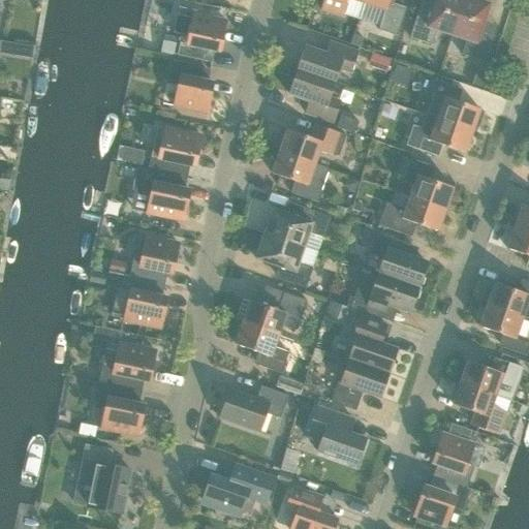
[(353,0),(364,3),(365,0),(323,0),(320,9),(337,14),(341,0),(353,0)]
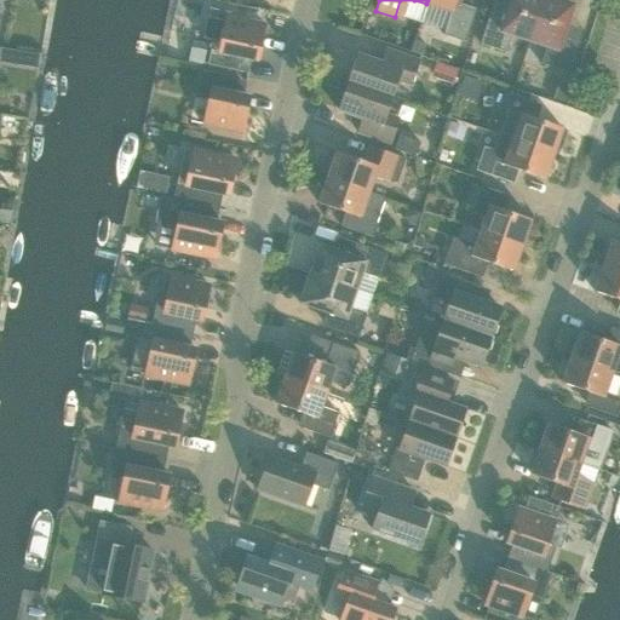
[(455,0),(428,0),(426,4),(451,12),(443,35),(465,41),(476,9),(455,3),(455,0)]
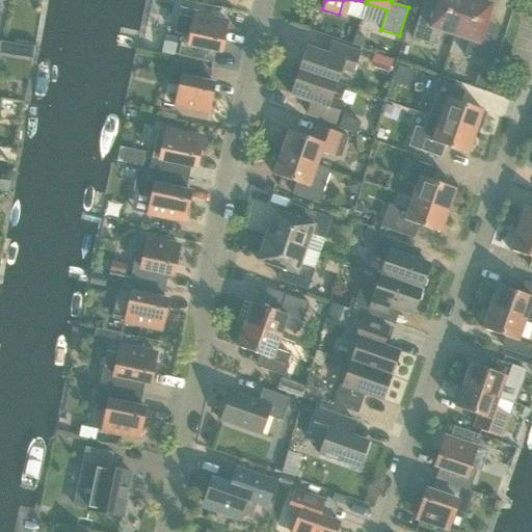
[(454,35),(464,0),(437,0),(433,14),(421,9),(413,37),(434,45),(440,30),(454,35)]
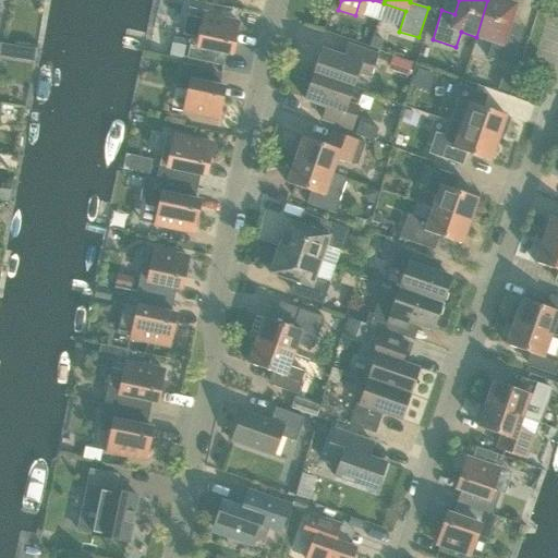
[(516,4),(501,0),(487,0),(476,37),(494,43),(489,58),(512,65),(522,36),(506,32),(516,4)]
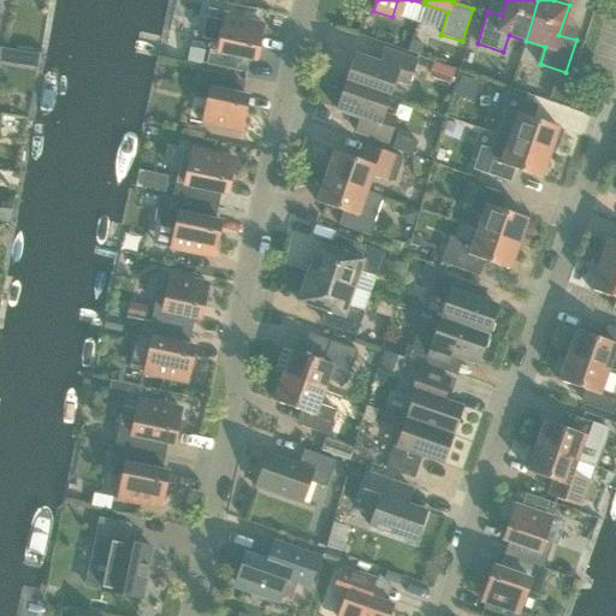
[(225,16),(226,11),(207,7),(203,27),(211,39),(206,64),(241,71),(244,57),(255,59),(262,24),(225,16)]
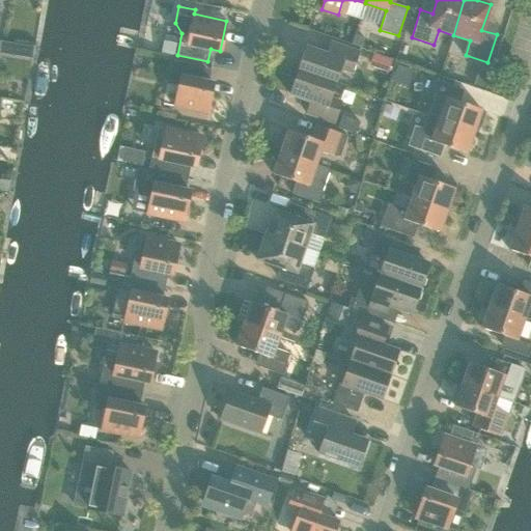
[(177,37),(165,35),(162,52),(174,55),(177,37)]
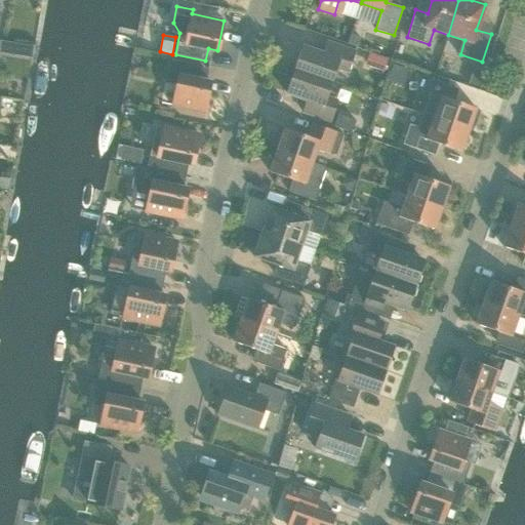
[(294,70),(332,82),(337,68),(348,72),(355,51),(327,42),(323,53),(303,46),(294,70)]
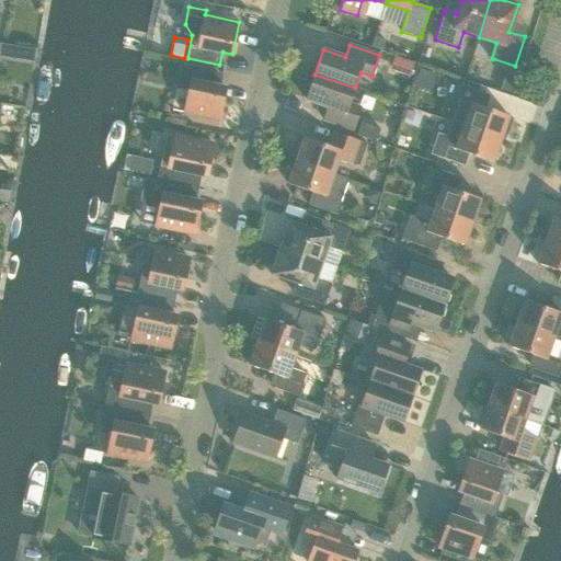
[(218,72),(181,65),(176,88),(189,91),(184,113),(218,119),(226,88),(215,86),(218,72)]
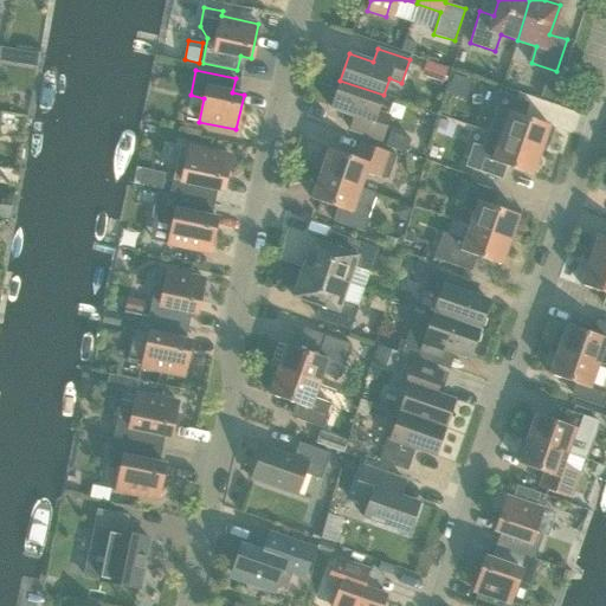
[(558,86),(540,79),(533,97),(552,104),(558,86)]
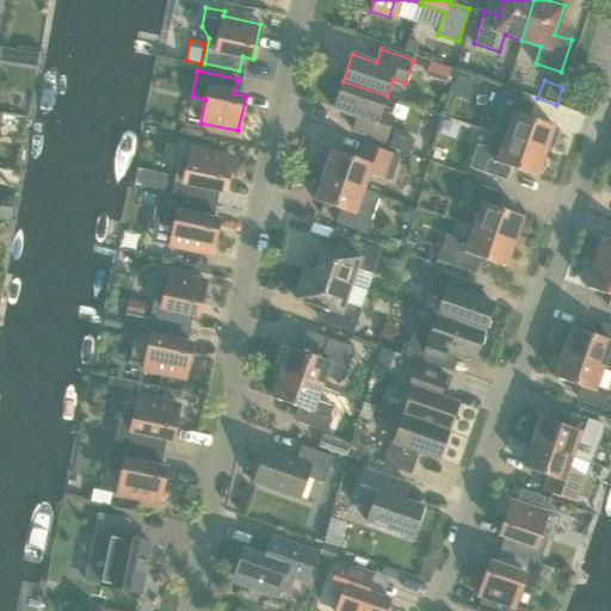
[(381,113),(387,96),(343,81),(333,107),(357,116),(352,130),(384,141),(393,117),(381,113)]
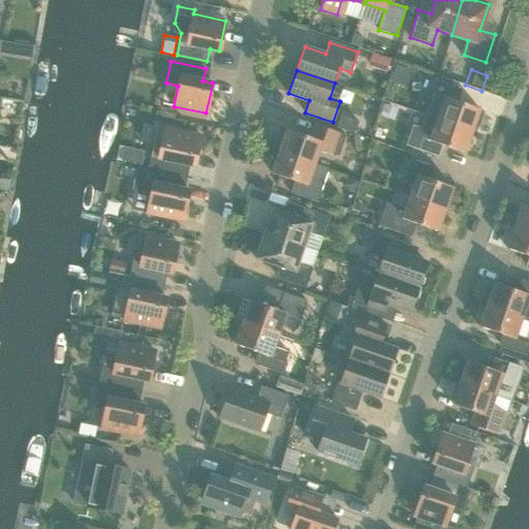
[(434,94),(427,115),(472,131),(479,110),(453,100),(457,88),(434,81),(430,92),(434,94)]
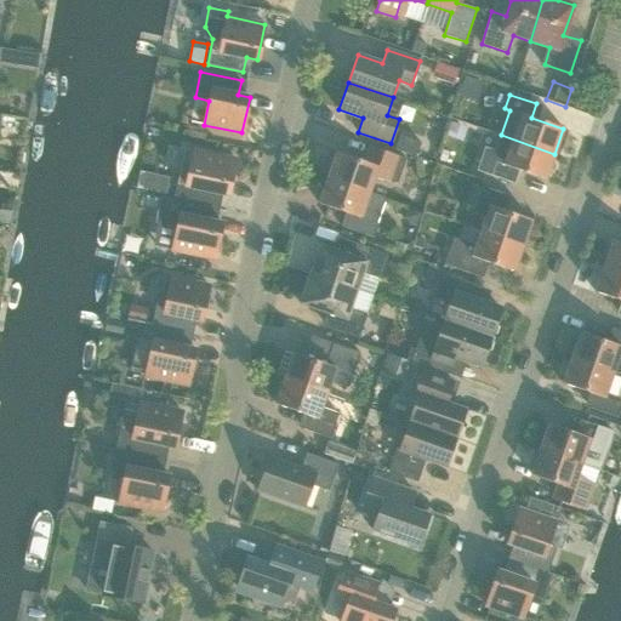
[(554,154),(501,135),(495,151),(485,148),(477,171),(510,182),(514,169),(546,180),(554,154)]
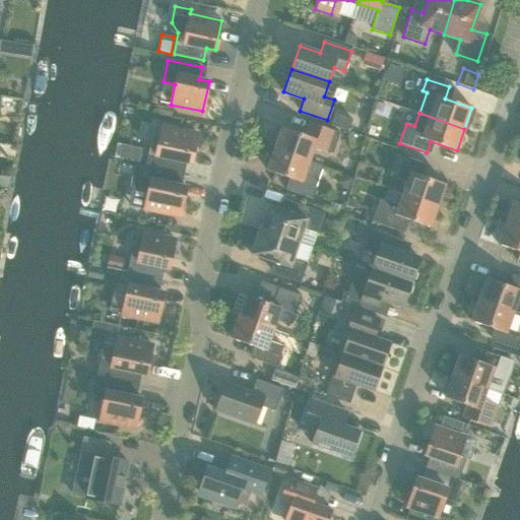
[(282,128),(274,148),(310,160),(314,149),(333,153),(340,133),(313,123),(309,137),(282,128)]
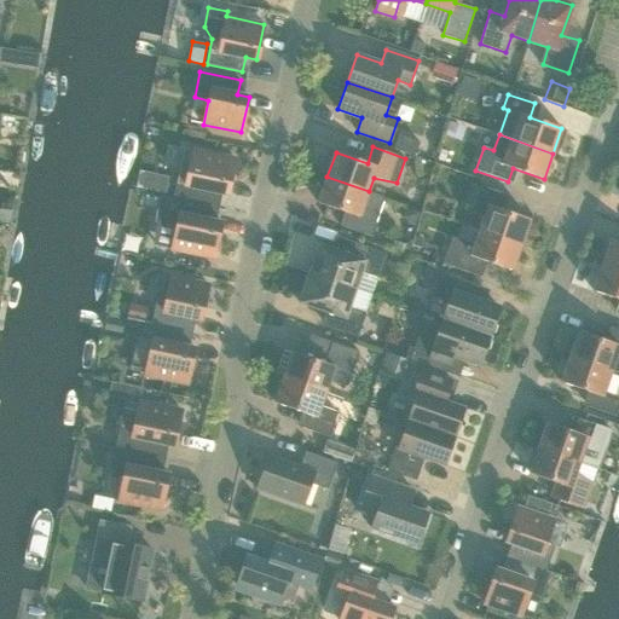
[(179,172),(173,197),(214,206),(217,191),(227,194),(236,158),(192,149),(187,173),(179,172)]
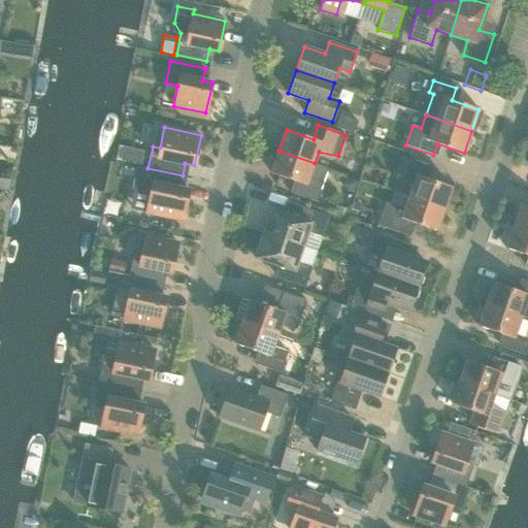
[(315,163),(278,151),(271,172),(298,182),(294,194),(318,202),(322,190),(321,190),(329,168),(315,163)]
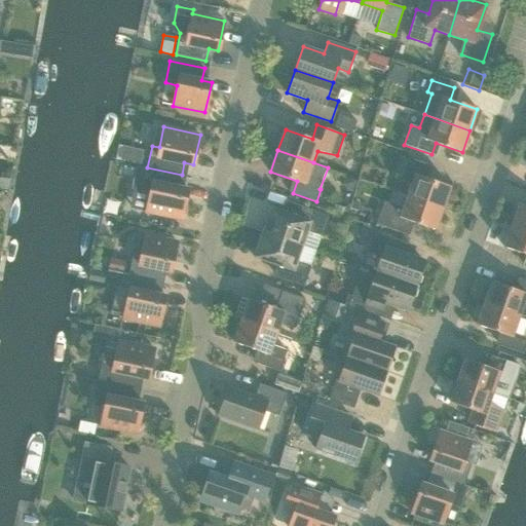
[(408,195),(443,208),(450,186),(427,179),(431,166),(404,157),(397,178),(412,183),(408,195)]
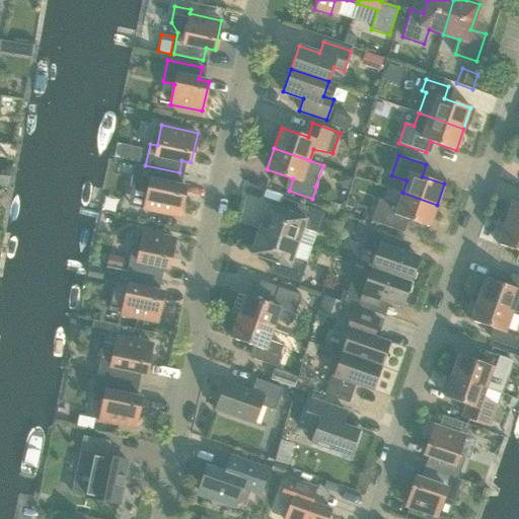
[(179,172),(145,165),(135,163),(130,187),(148,191),(144,209),(179,216),(186,187),(176,184),(179,172)]
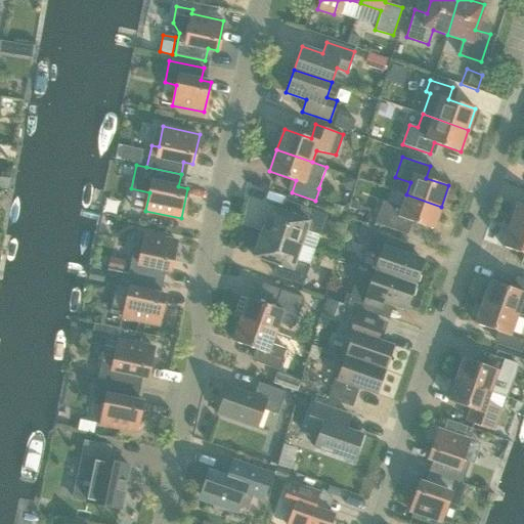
[(434,228),(441,207),(406,194),(402,207),(382,201),(375,223),(407,234),(411,221),(434,228)]
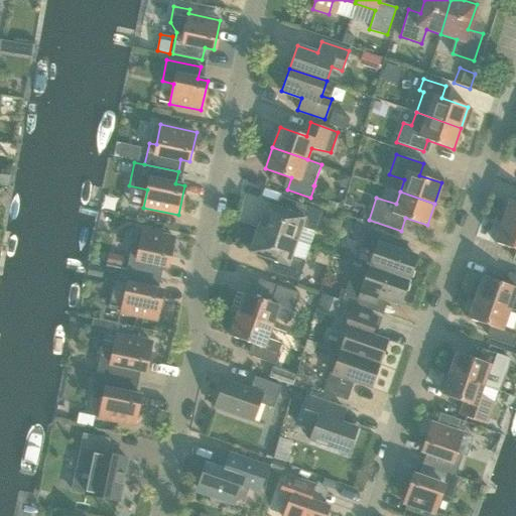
[(326,208),(340,213),(343,204),(328,200),(326,208)]
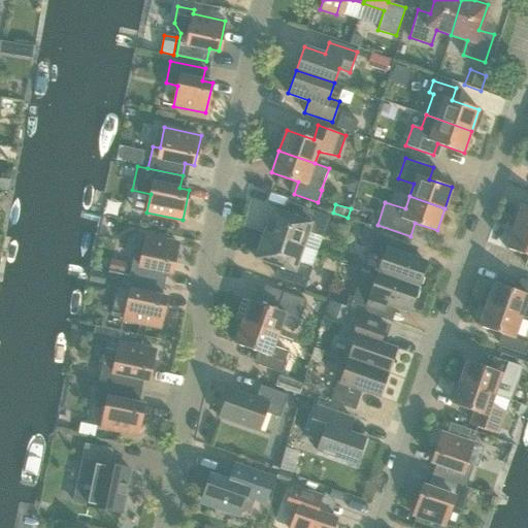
[(514,226),(527,231),(527,206),(521,204),(514,226)]
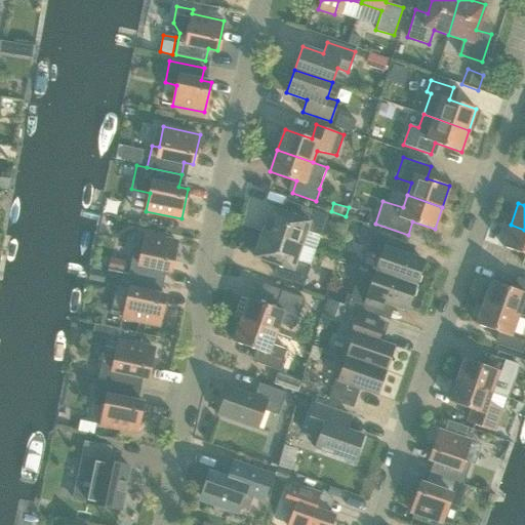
[(270,208),(261,232),(301,246),(307,231),(321,236),(327,215),(301,206),(297,217),(270,208)]
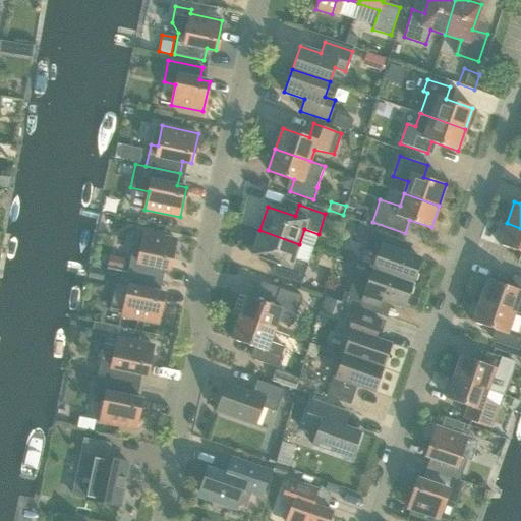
[(520,228),(507,223),(499,244),(520,251),(520,228)]
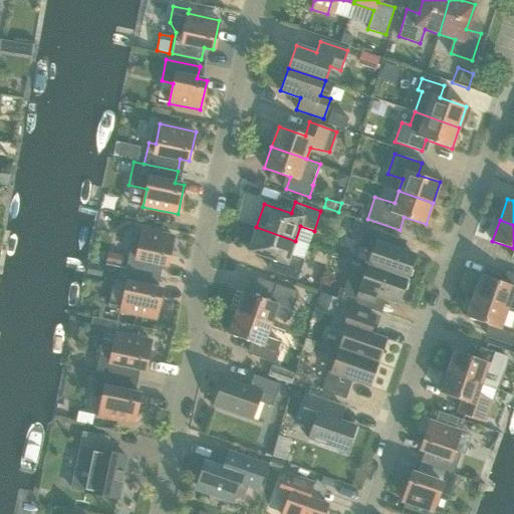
[(367,266),(407,279),(415,255),(388,246),(392,235),(365,226),(358,246),(372,251),(367,266)]
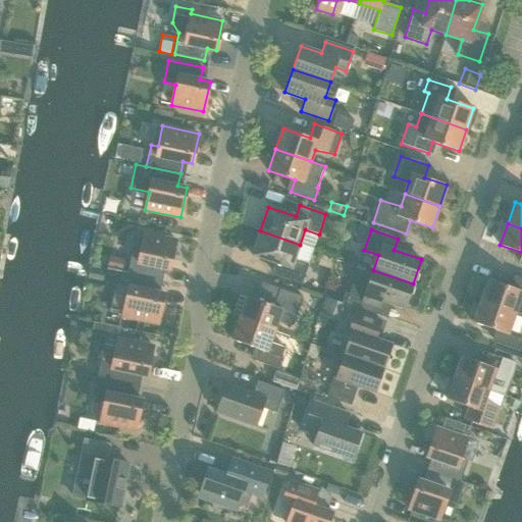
[(300,245),(260,230),(252,255),(278,264),(275,275),(302,284),(308,264),(295,259),(300,245)]
